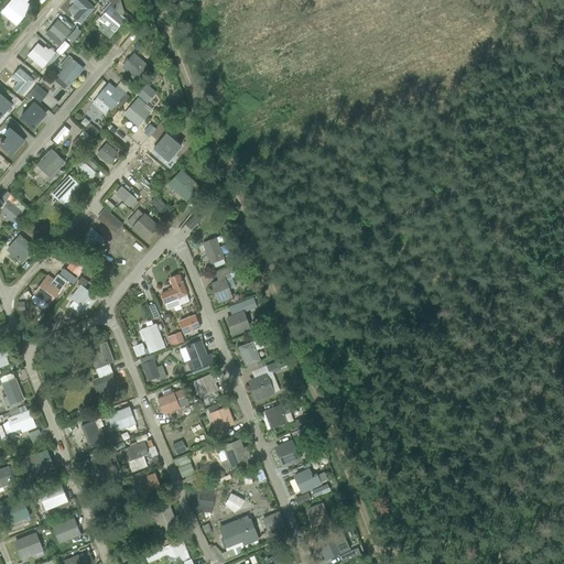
[(12,0),(0,13),(17,25),(29,11),(22,7),(24,3),(20,0),(12,0)]
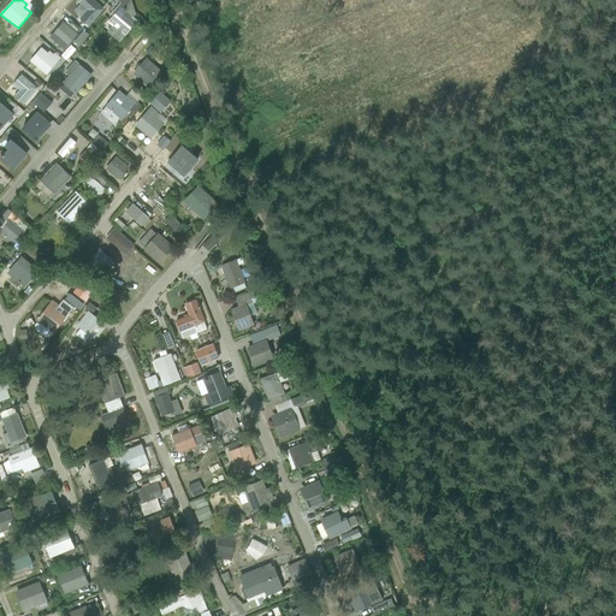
[(107,33),(119,43),(137,22),(132,18),(135,15),(130,0),(116,0),(120,4),(111,16),(113,17),(107,23),(112,27),(107,33)]
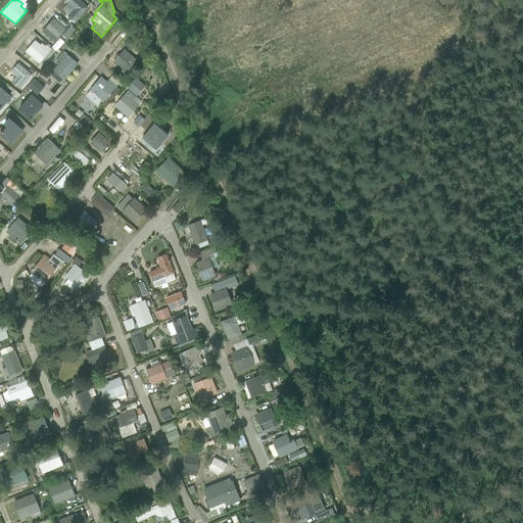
[(57,41),(66,30),(53,19),(42,32),(47,36),(49,34),(57,41)]
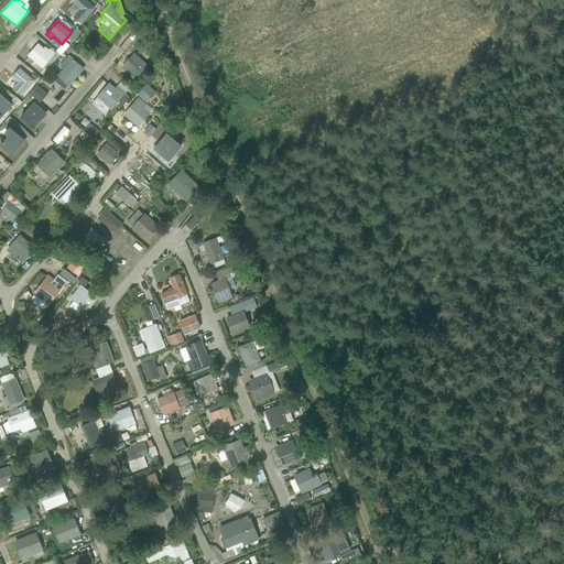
[(66,40),(72,44),(80,33),(76,29),(66,40)]
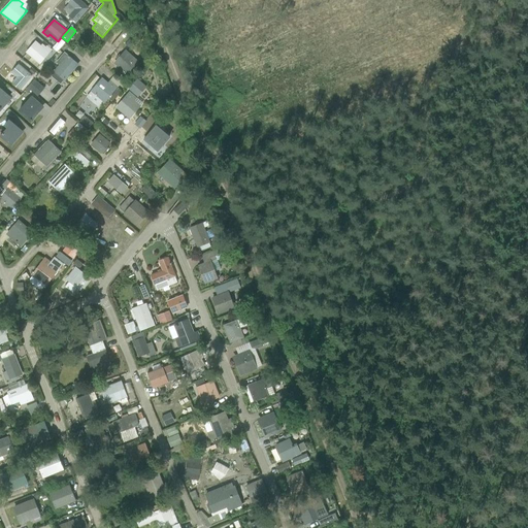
[(39,65),(52,51),(46,45),(45,47),(42,44),(40,45),(35,41),(25,53),(39,65)]
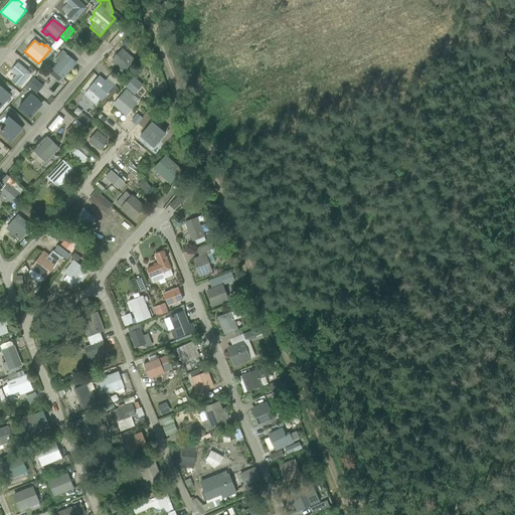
[(122,75),(136,60),(122,48),(111,62),(118,68),(116,71),(122,75)]
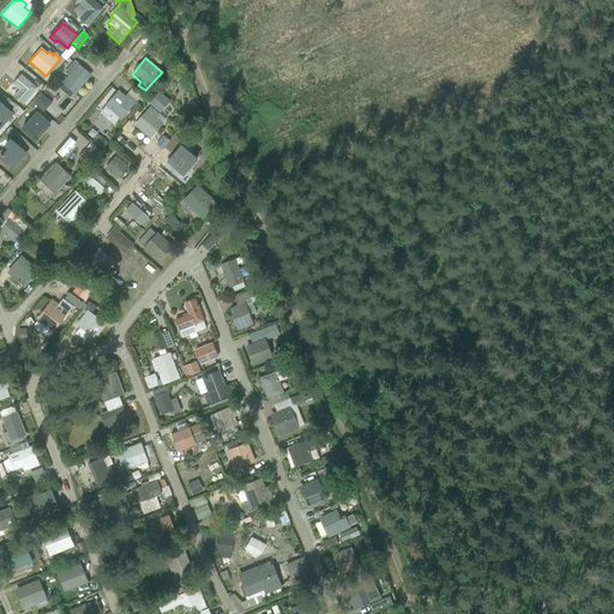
[(61,84),(74,96),(91,76),(74,61),(65,73),(68,76),(61,84)]
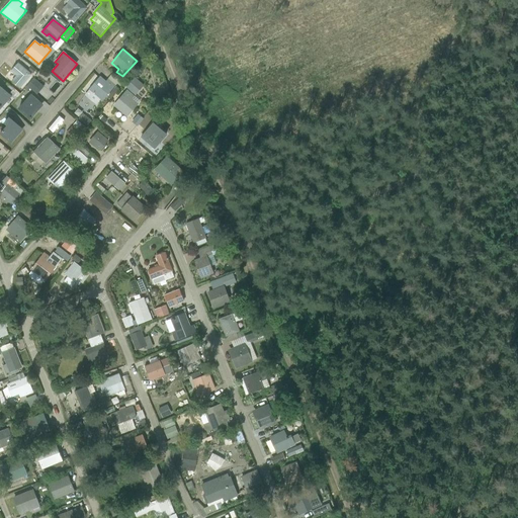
[(20,89),(32,75),(18,63),(11,71),(9,70),(5,76),(20,89)]
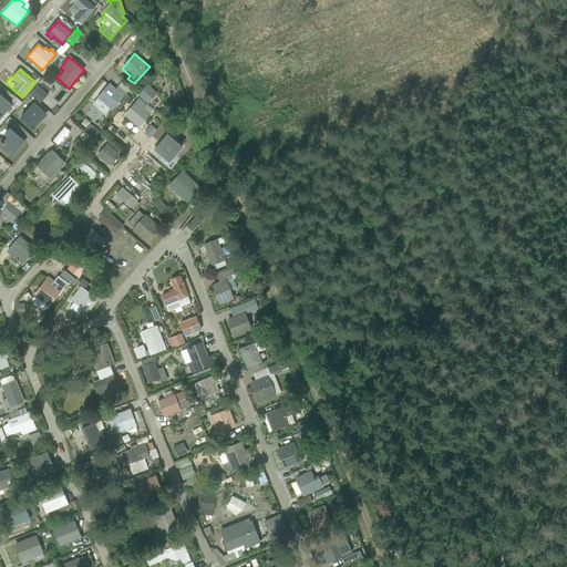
[(115,90),(110,84),(96,99),(98,99),(92,105),(104,115),(110,110),(112,111),(116,106),(121,110),(126,102),(122,99),(131,89),(122,82),(115,90)]
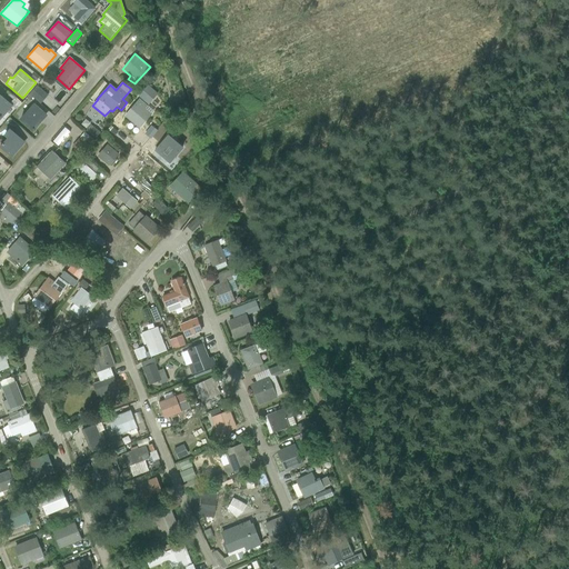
[(138,97),(148,106),(158,95),(148,86),(138,97)]
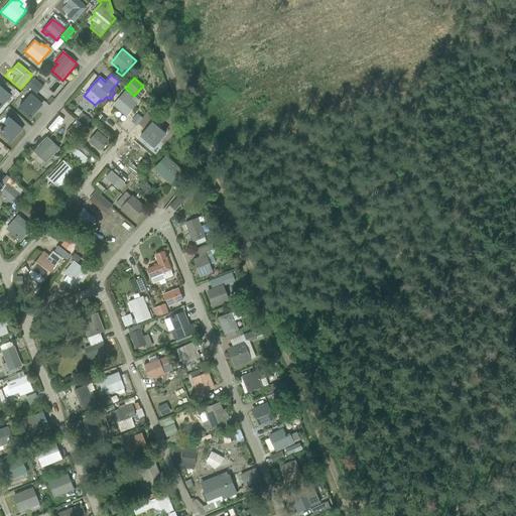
[(26,87),(36,95),(43,87),(33,79),(26,87)]
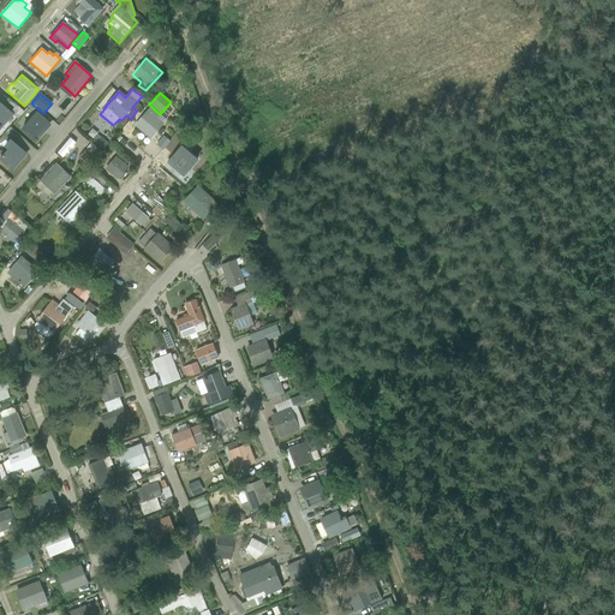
[(0,130),(15,114),(0,102),(0,130)]
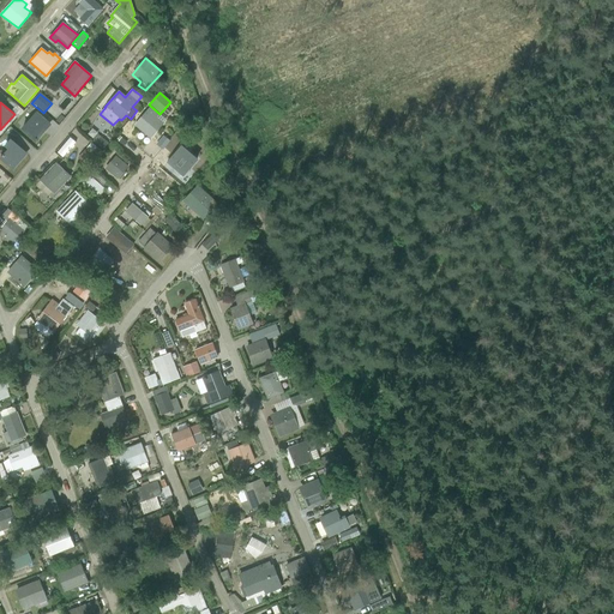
[(134,127),(150,139),(167,120),(150,107),(134,127)]
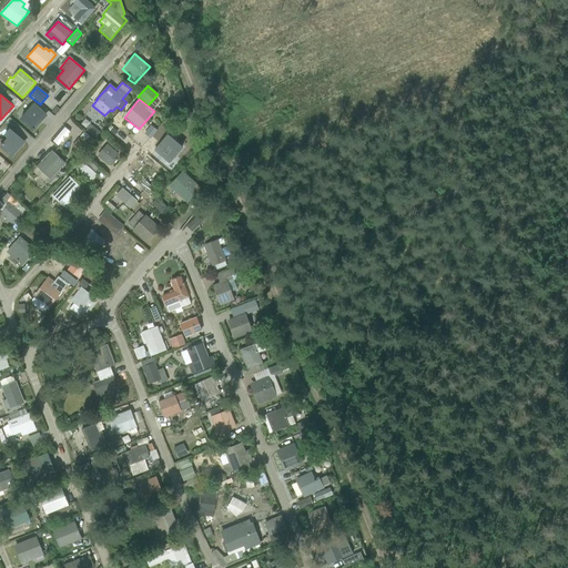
[(31,132),(47,115),(44,112),(46,111),(40,105),(39,108),(33,103),(18,120),(31,132)]
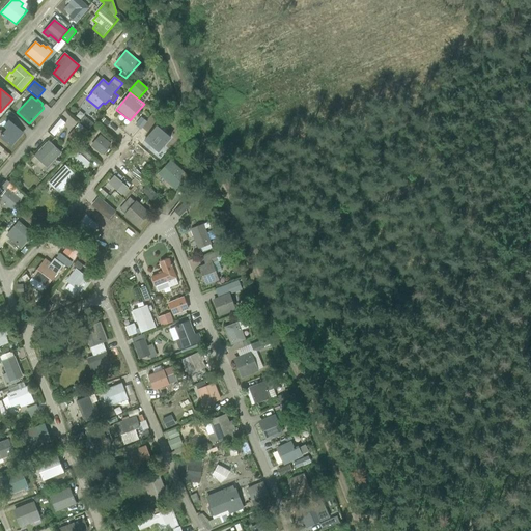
[(87,129),(92,123),(85,116),(80,121),(87,129)]
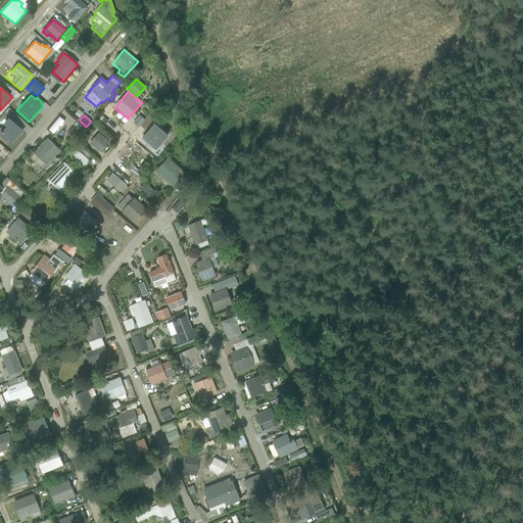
[(104,127),(108,122),(102,116),(98,121),(104,127)]
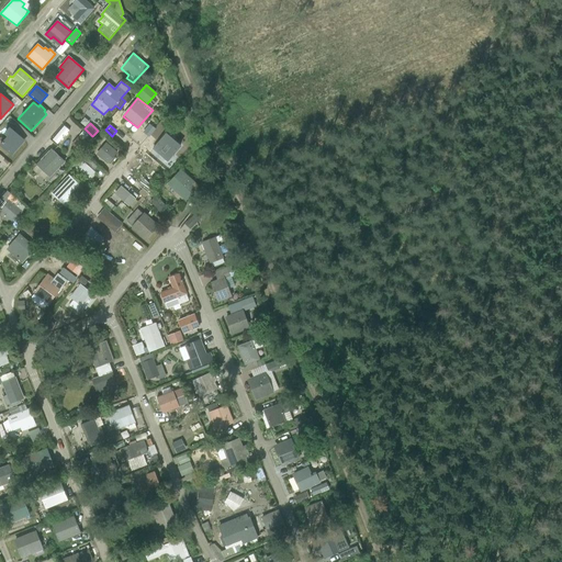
[(52,141),(57,145),(69,131),(64,126),(52,141)]
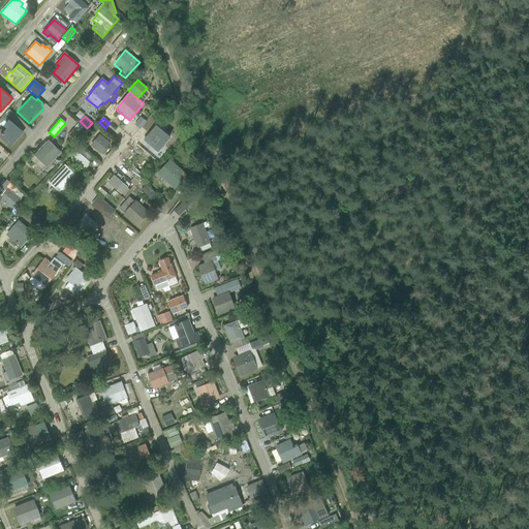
[(0,135),(0,137),(11,148),(24,133),(8,120),(3,126),(6,128),(0,135)]
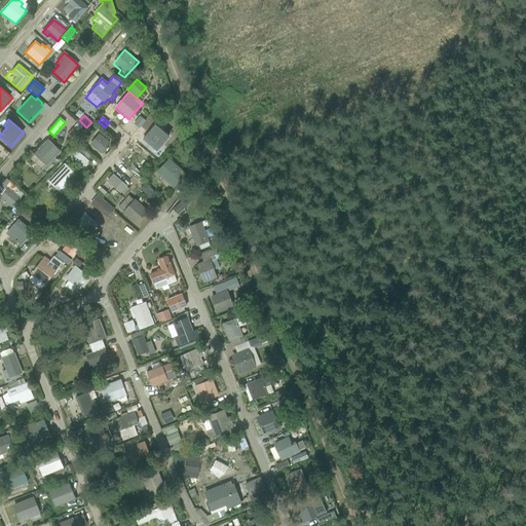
[(80,134),(84,129),(77,123),(74,127),(80,134)]
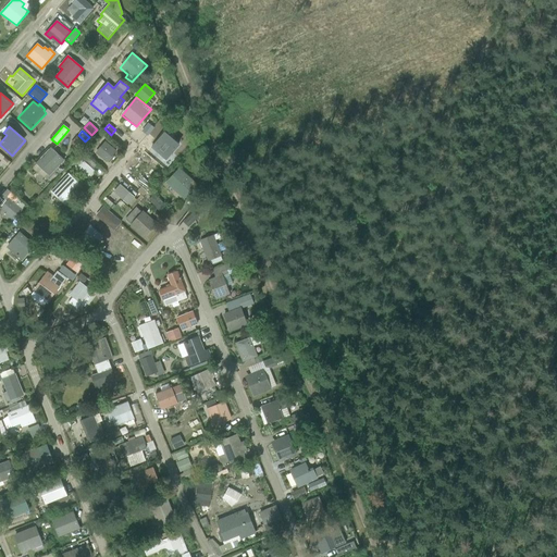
[(162,168),(177,149),(160,135),(153,143),(155,144),(150,149),(149,148),(141,158),(149,164),(152,160),(162,168)]
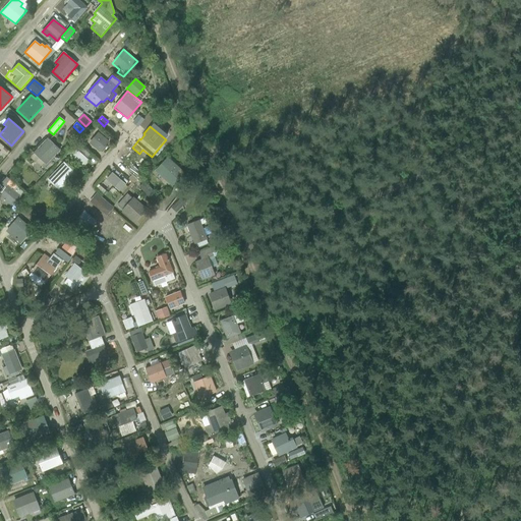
[(73,140),(79,133),(72,127),(66,134),(73,140)]
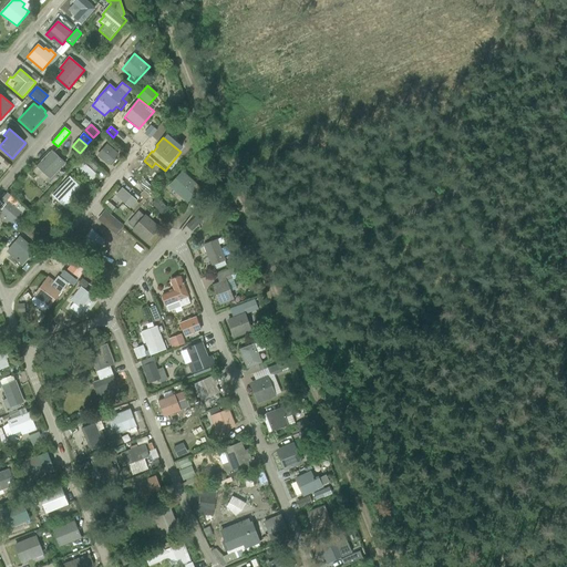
[(119,153),(123,148),(111,138),(106,143),(119,153)]
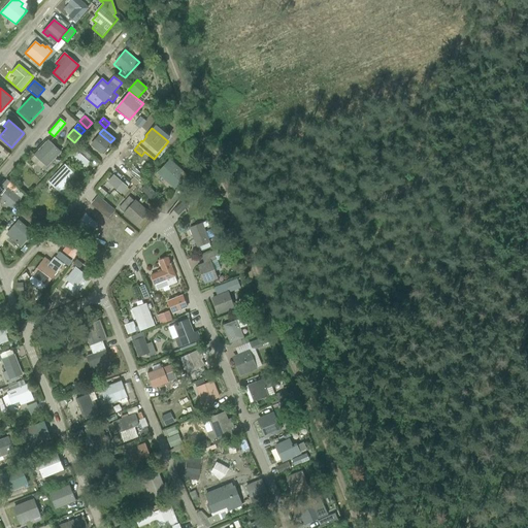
[(107,147),(110,143),(99,134),(91,145),(101,155),(102,154),(105,157),(109,151),(107,147)]
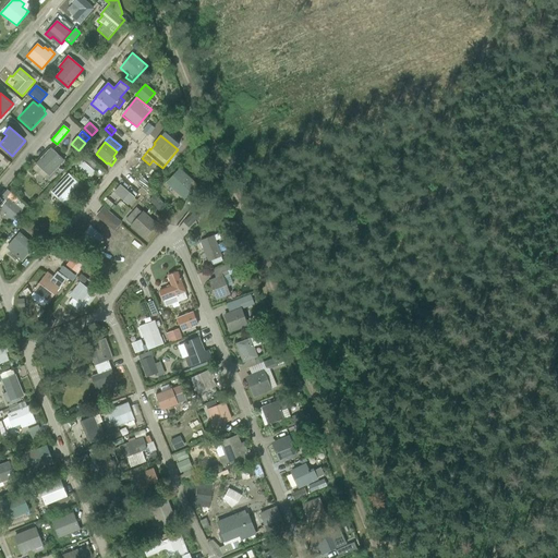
[(48,177),(49,177),(64,161),(50,148),(36,164),(37,165),(33,169),(38,174),(39,173),(46,179),(48,177)]
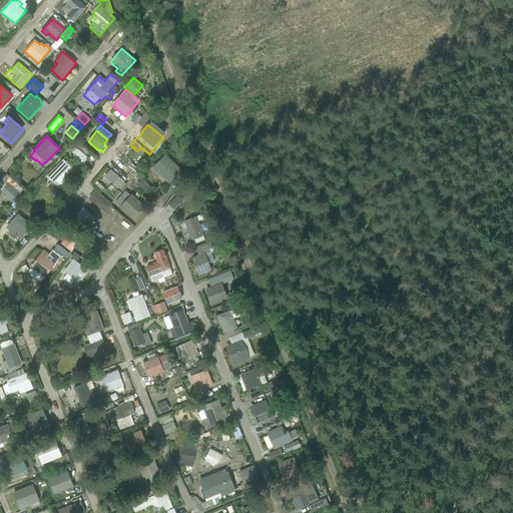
[(63,143),(67,146),(72,140),(69,136),(63,143)]
